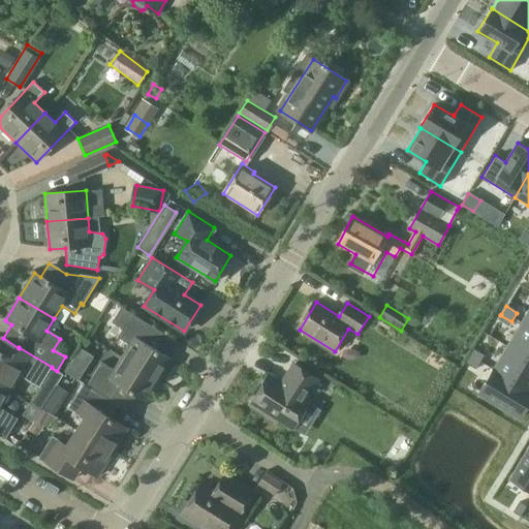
[(122,358),(158,380),(170,360),(162,354),(173,338),(123,307),(114,321),(123,328),(117,337),(129,344),(122,358)]
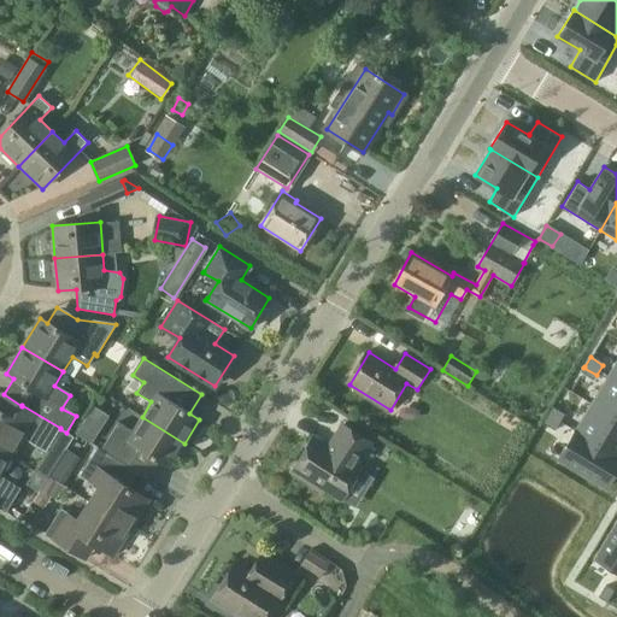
[(583,369),(577,378),(591,386),(595,376),(597,375),(583,368),(583,369)]
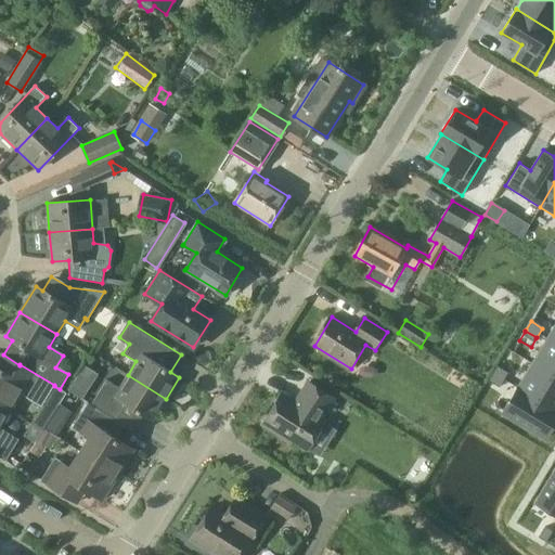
[(554,348),(550,345),(536,369),(554,381),(554,348)]
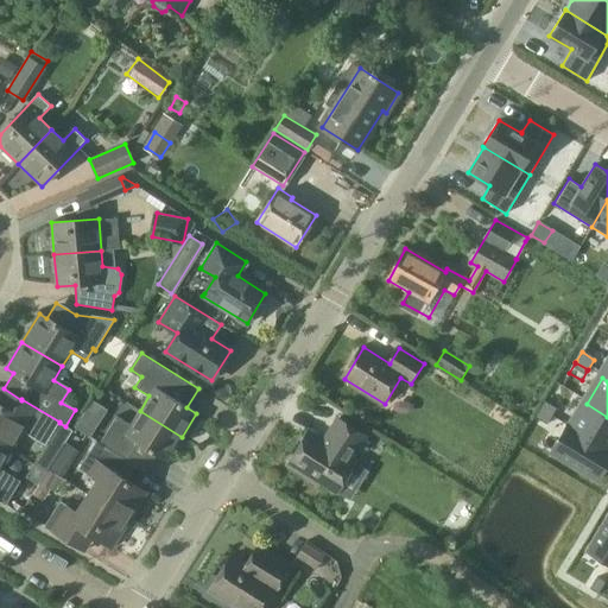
[(21,400),(4,388),(0,387),(0,444),(8,450),(20,431),(45,445),(51,436),(64,443),(73,431),(65,426),(59,423),(59,422),(21,399),(21,400)]
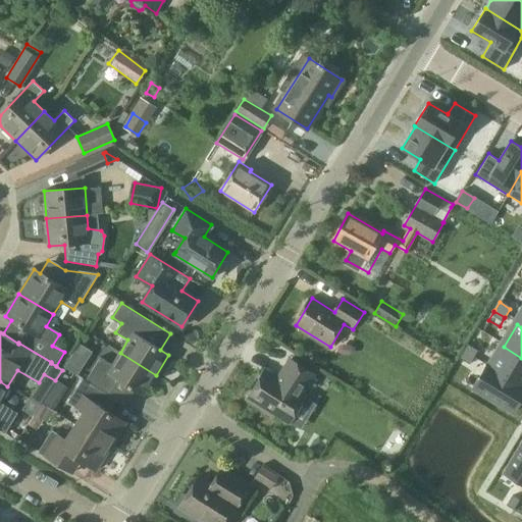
[(468,354),(467,355),(478,361),(483,353),(473,347),(468,354)]
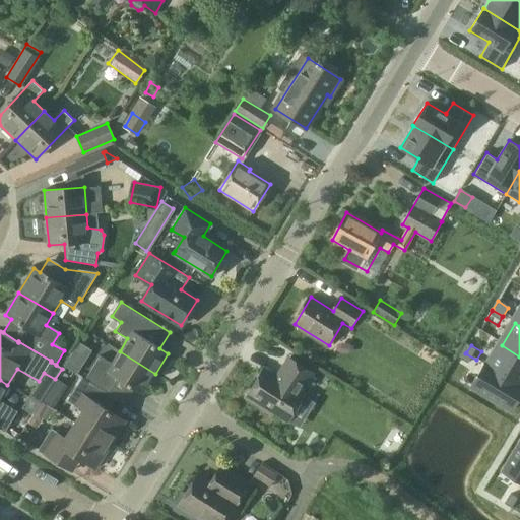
[(488,366),(488,367),(519,386),(519,356),(502,345),(489,367),(488,366)]
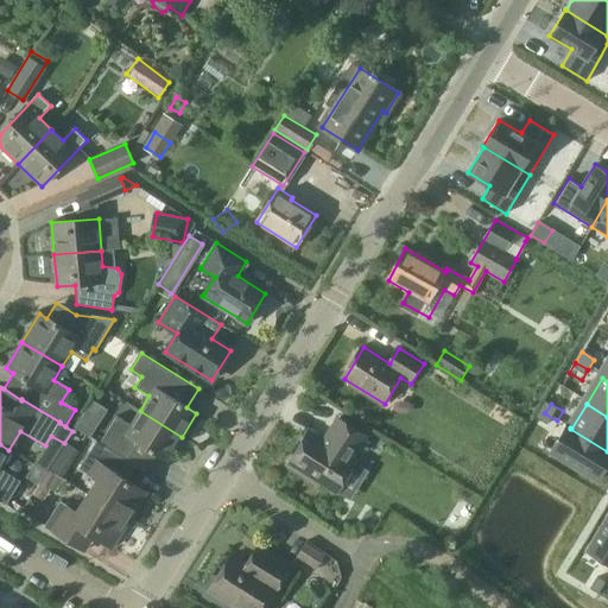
[(166,462),(182,437),(140,411),(131,426),(116,417),(106,432),(90,423),(84,435),(97,443),(135,467),(144,472),(154,454),(166,462)]
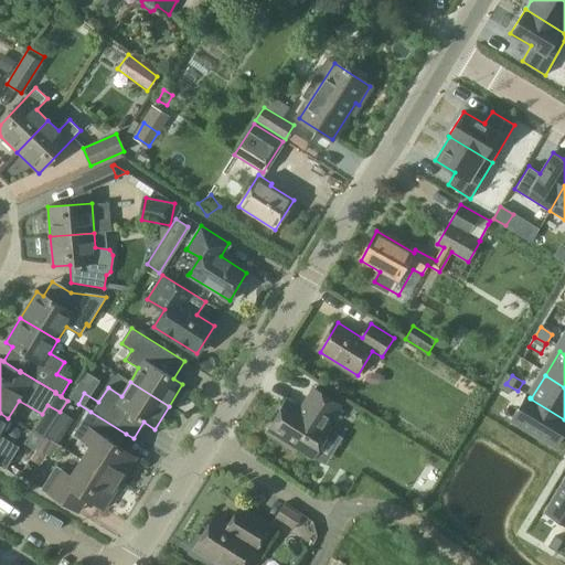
[(505,385),(500,394),(511,401),(516,392),(518,391),(505,384),(505,385)]
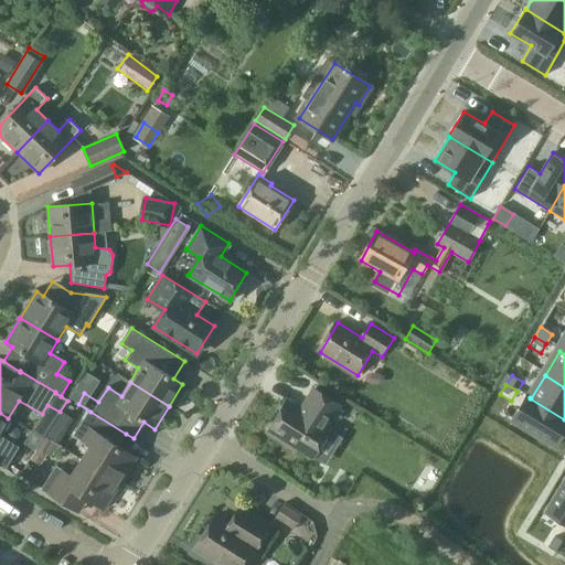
[(329,429),(342,407),(316,391),(300,417),(286,408),(270,436),(299,454),(300,450),(317,460),(333,433),(329,429)]
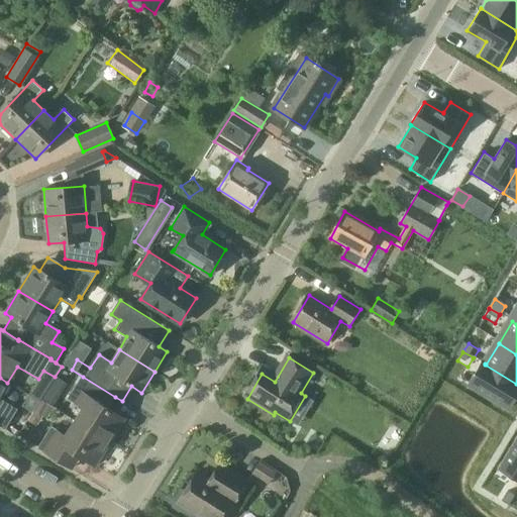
[(516,384),(485,365),(471,388),(510,411),(516,400),(516,384)]
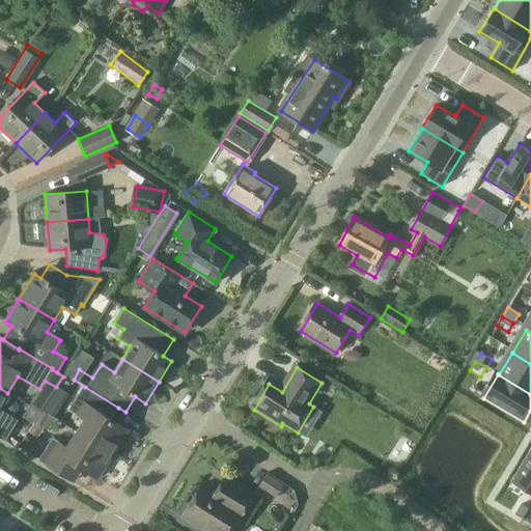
[(110,420),(118,408),(85,387),(70,411),(84,420),(77,432),(112,455),(128,430),(110,420)]
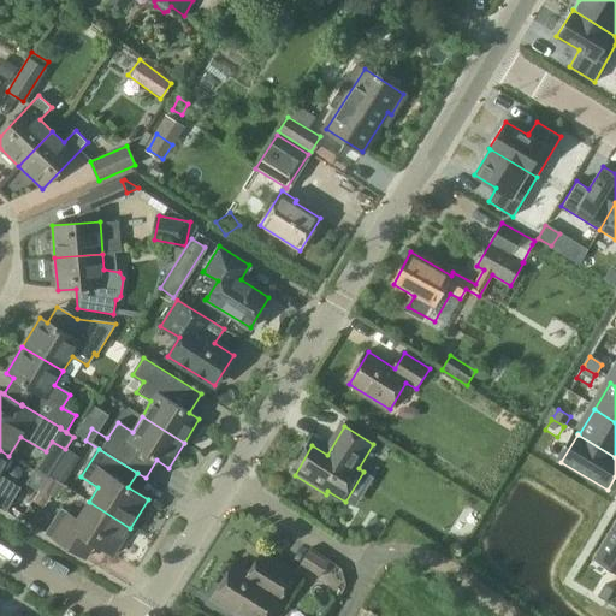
[(0,475),(0,471),(9,456),(0,450),(0,508),(6,513),(21,489),(0,475)]
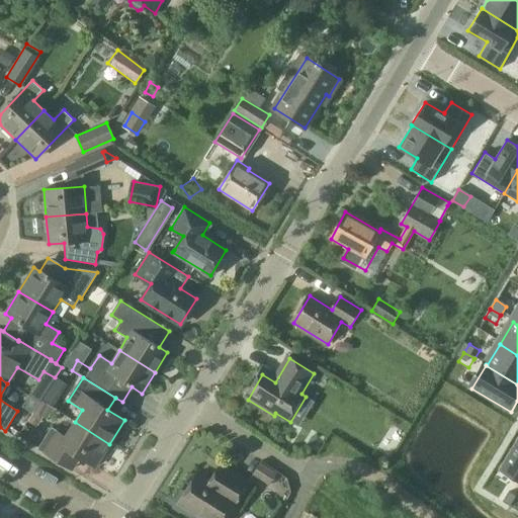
[(47,391),(40,401),(49,405),(54,409),(60,399),(47,391)]
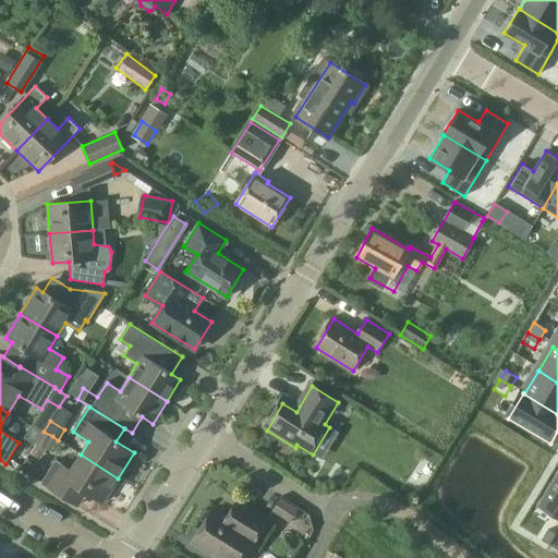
[(31,427),(24,439),(35,446),(36,443),(43,434),(31,427)]
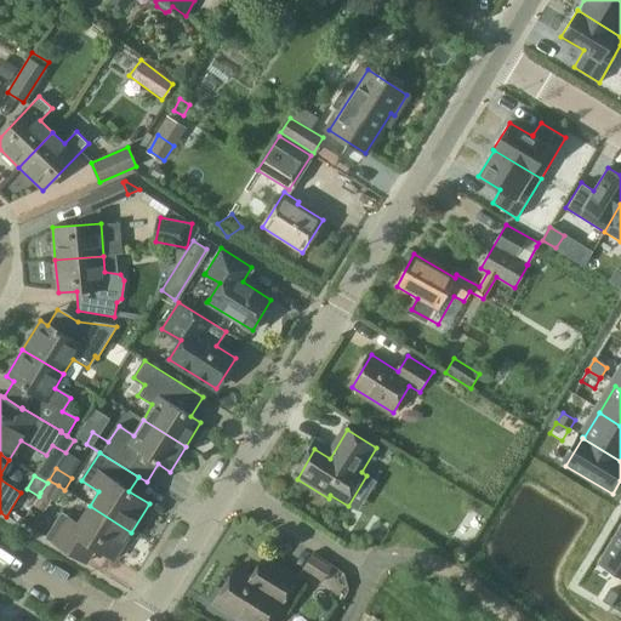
[(40,493),(40,494),(55,503),(64,490),(58,485),(49,480),(47,483),(40,493)]
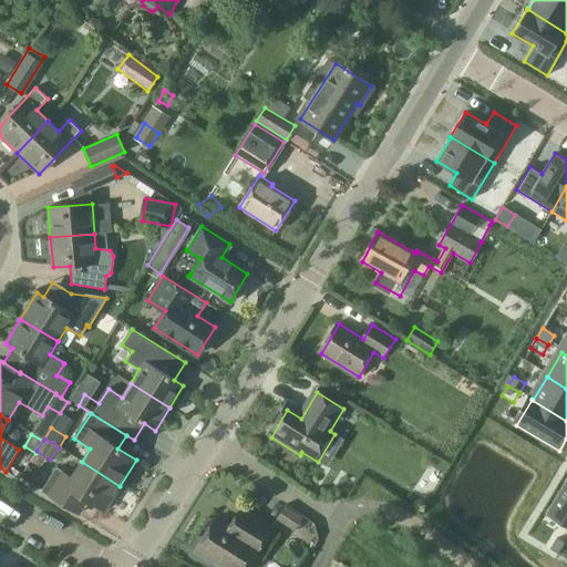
[(104,512),(120,486),(82,462),(71,478),(55,468),(41,492),(71,511),(80,496),(104,512)]
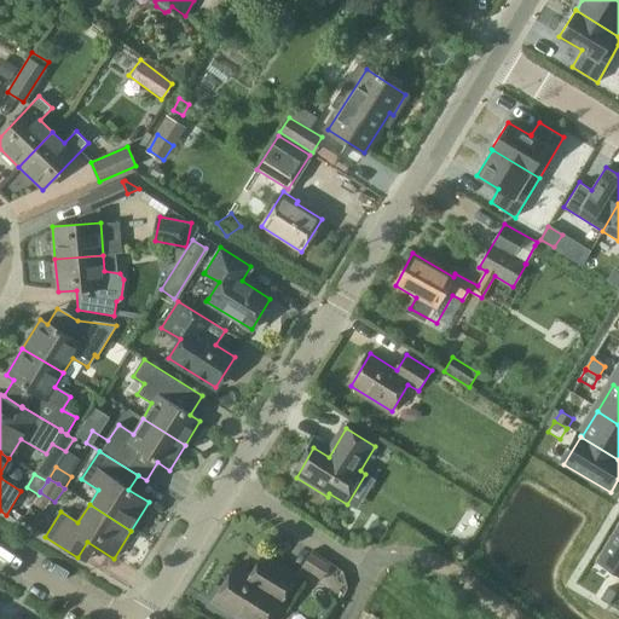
[(618,534),(602,563),(618,573),(618,534)]
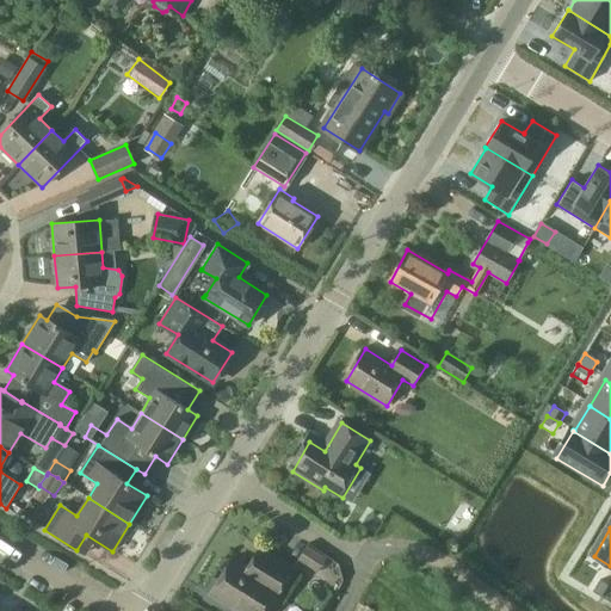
[(234,610),(273,610),(298,572),(265,551),(252,572),(238,563),(215,599),(234,610)]
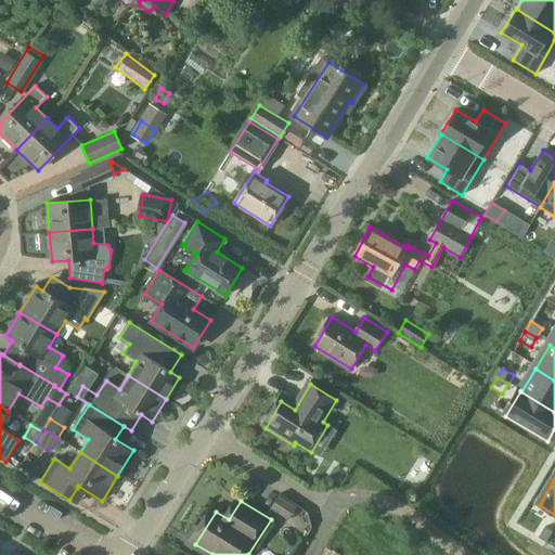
[(554,532),(546,528),(540,539),(550,544),(554,534),(554,532)]
